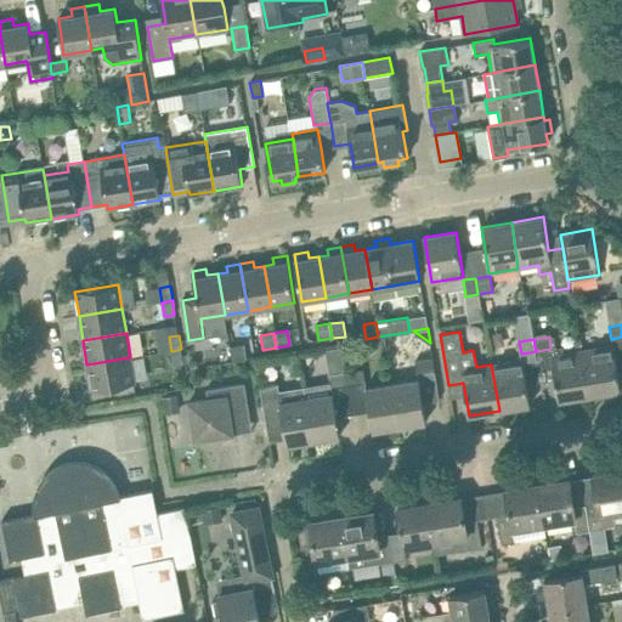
[(247,358),(244,344),(230,346),(232,361),(247,358)]
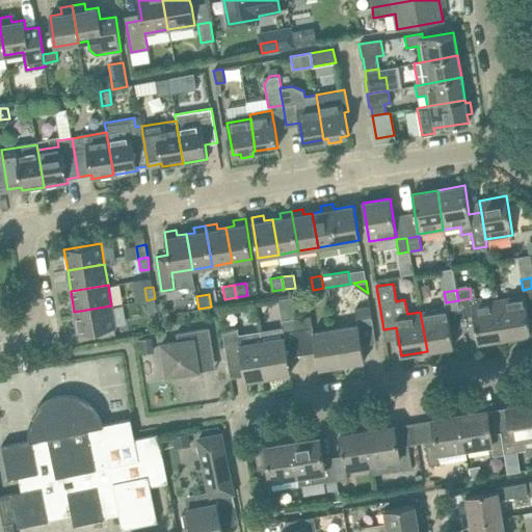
[(531,334),(528,313),(525,295),(498,299),(504,339),(531,334)]
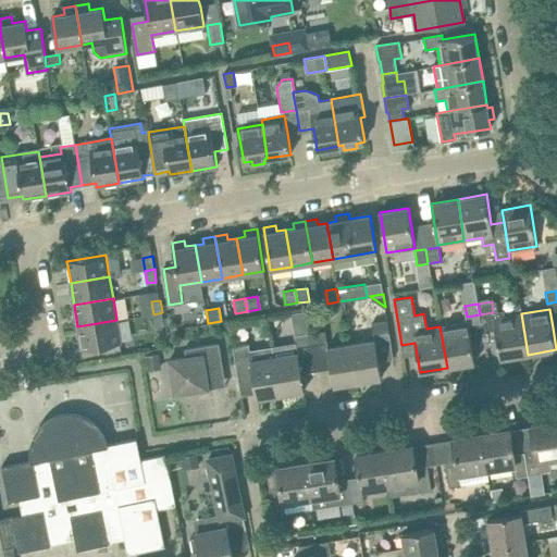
[(163,325),(162,312),(153,314),(155,326),(163,325)]
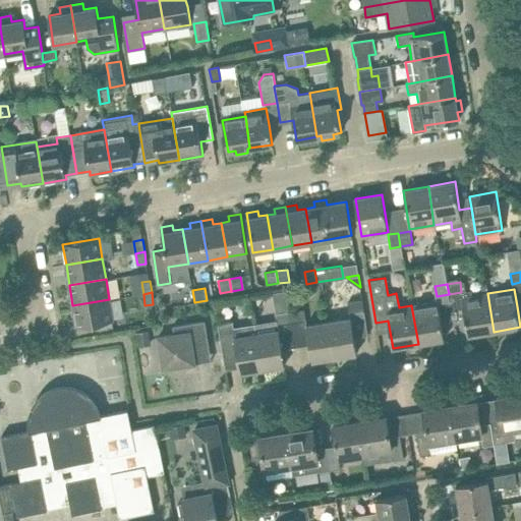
[(494,332),(487,293),(462,297),(468,335),(494,332)]
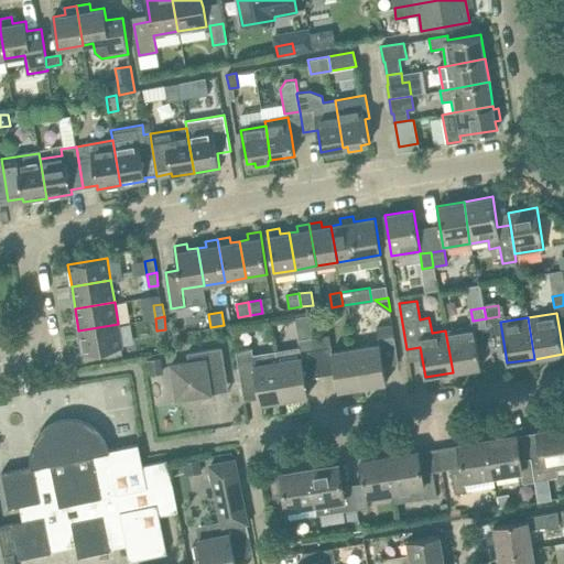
[(122,347),(118,324),(78,331),(83,354),(122,347)]
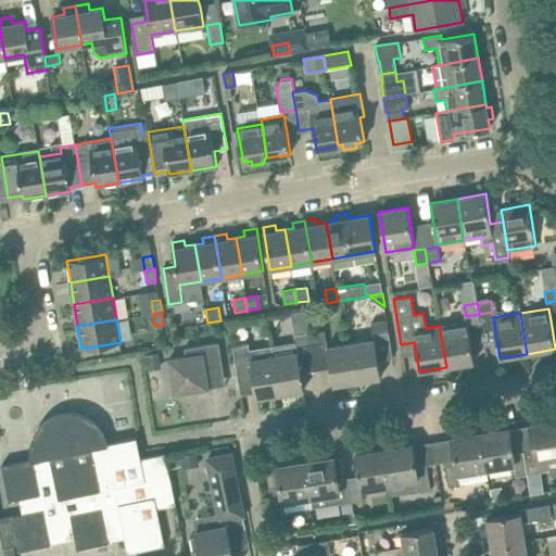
[(389,331),(387,319),(371,323),(374,333),(389,331)]
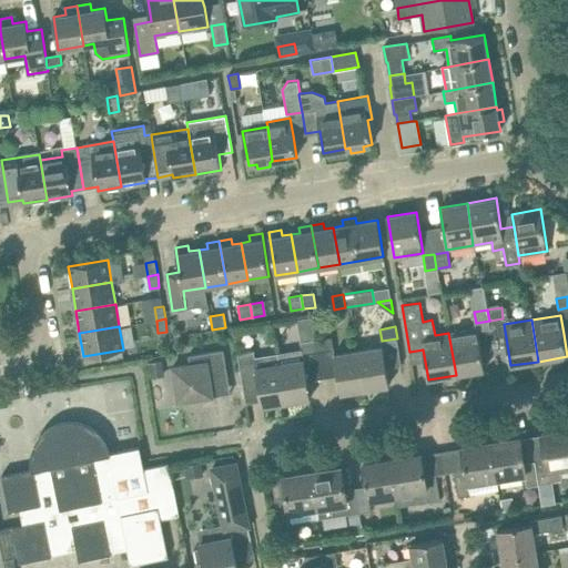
[(484,369),(477,328),(448,333),(456,375),(484,369)]
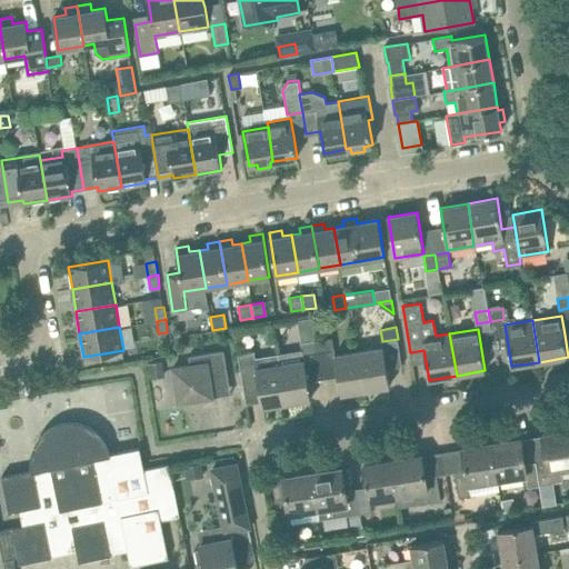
[(335,349),(332,338),(317,340),(319,352),(335,349)]
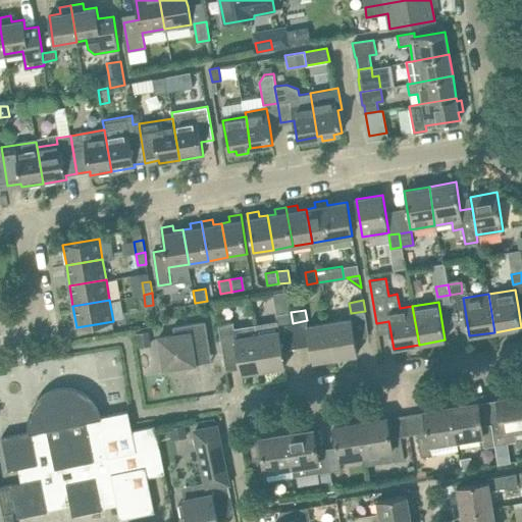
[(293,323),(291,312),(278,314),(279,320),(279,325),(293,323)]
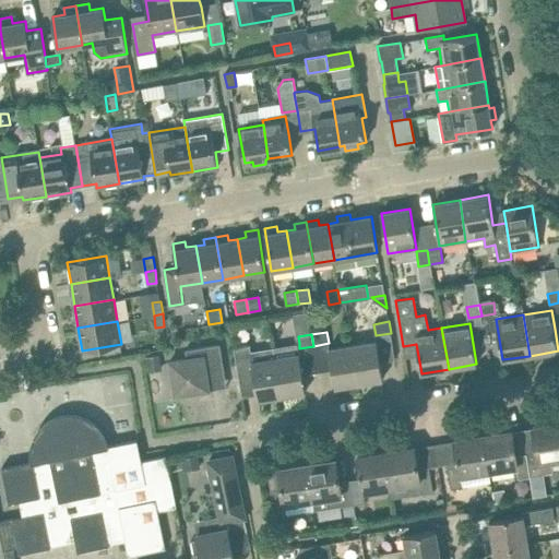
[(383,379),(377,341),(353,345),(359,383),(383,379)]
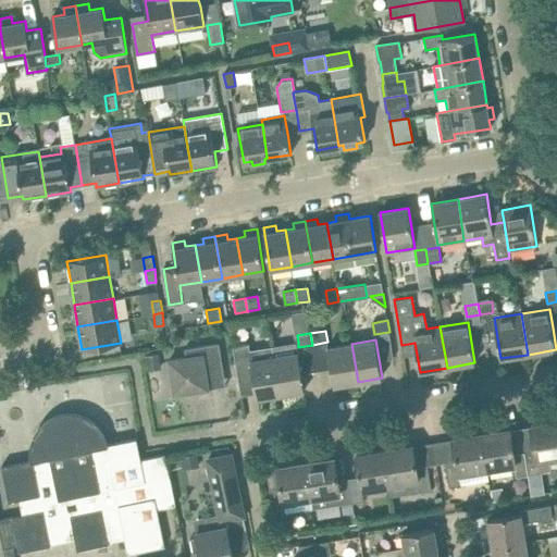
[(305,391),(298,353),(297,347),(298,347),(298,342),(272,345),(281,395),(305,391)]
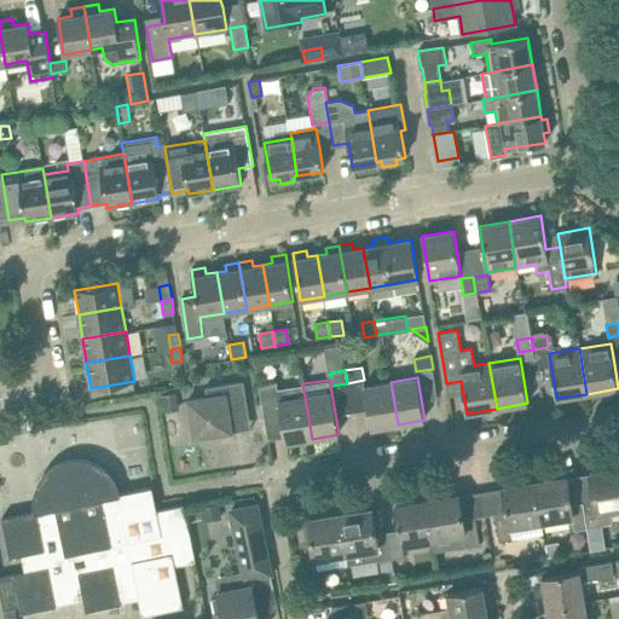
[(207,397),(187,400),(195,438),(232,432),(231,422),(250,418),(243,381),(206,387),(207,397)]
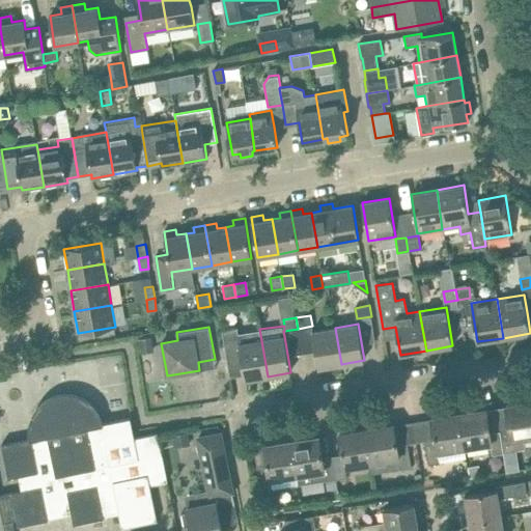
[(268,376),(259,329),(238,333),(236,327),(224,329),(229,359),(241,357),(245,380),(268,376)]
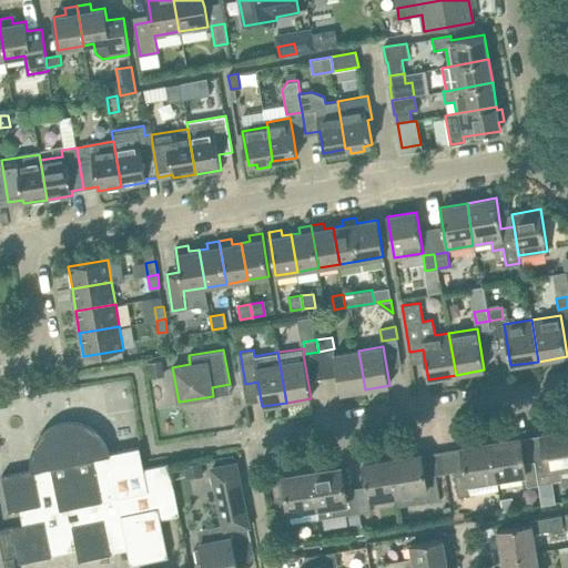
[(365,389),(358,351),(334,354),(341,394),(365,389)]
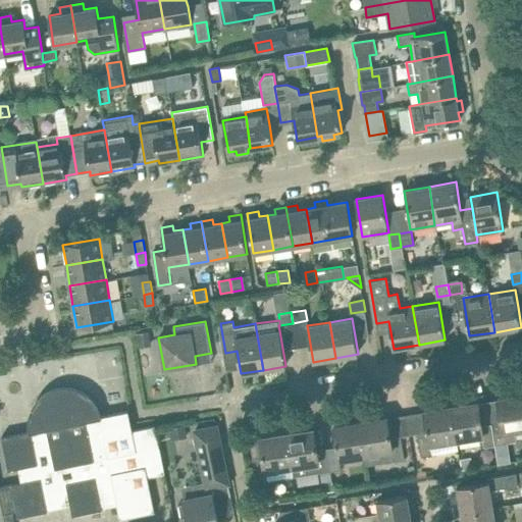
[(148,330),(136,332),(138,347),(151,344),(148,330)]
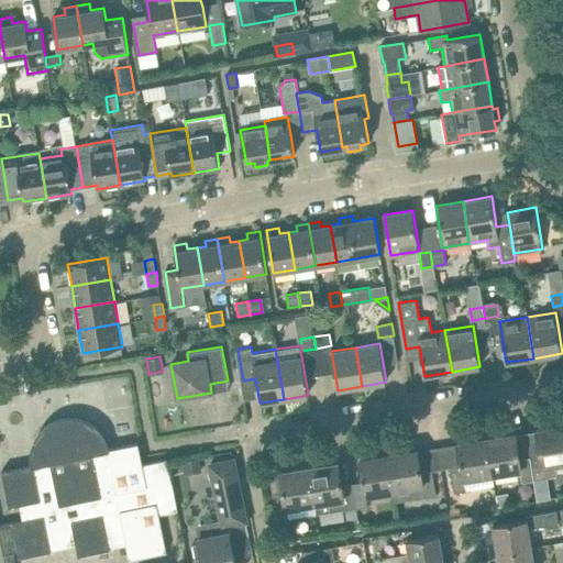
[(142,463),(138,443),(108,449),(107,443),(103,438),(100,433),(97,429),(91,424),(87,421),(81,420),(75,418),(69,418),(63,419),(57,420),(52,422),(47,426),(42,430),(39,434),(35,440),(33,445),(47,450),(52,470),(35,474),(33,464),(2,471),(9,507),(20,505),(23,520),(0,525),(0,537),(4,562),(14,562),(13,552),(19,551),(20,558),(51,551),(50,542),(75,537),(78,556),(110,550),(110,548),(127,544),(130,559),(166,551),(158,514),(177,510),(167,459),(142,463)]
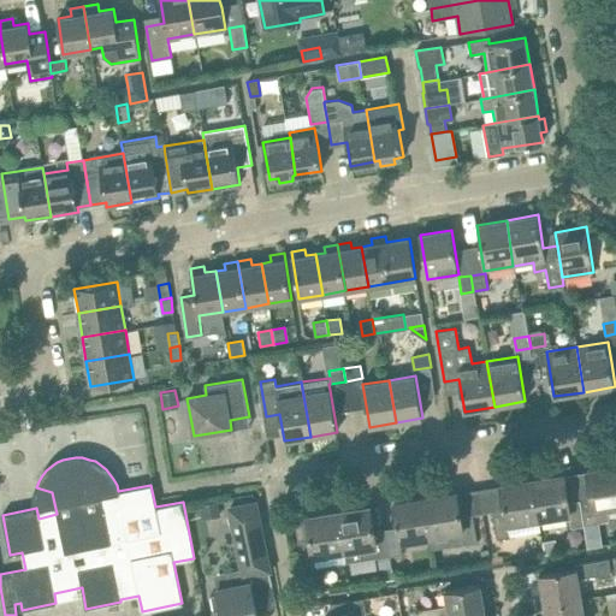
[(610,520),(608,508),(615,505),(615,466),(587,472),(592,495),(580,497),(585,525),(610,520)]
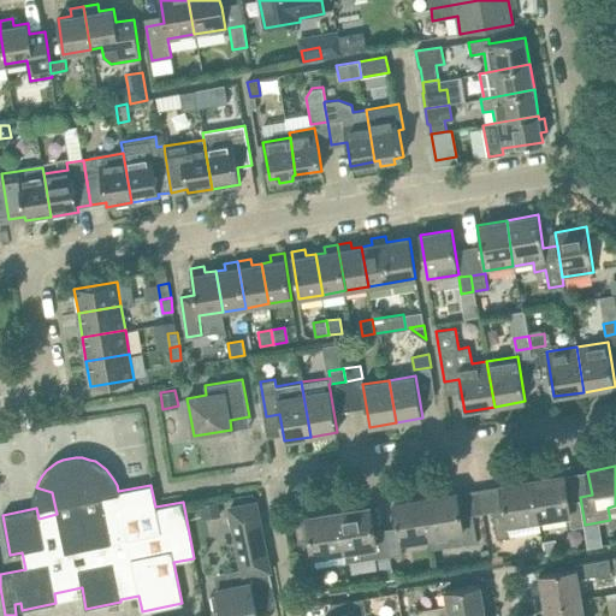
[(585,525),(580,497),(568,499),(564,475),(533,480),(539,519),(570,514),(573,526),(585,525)]
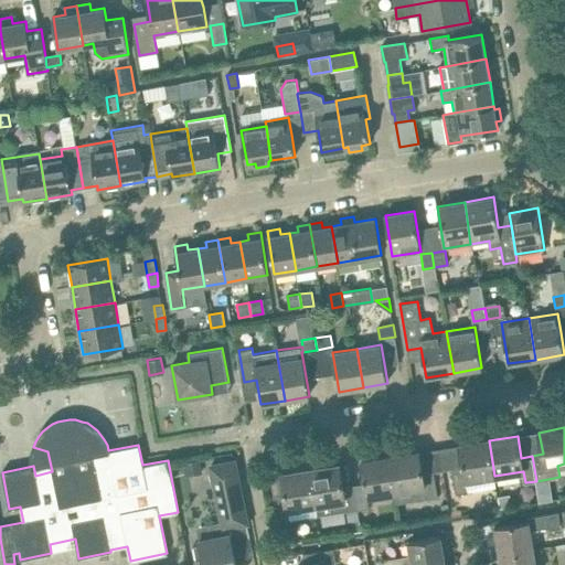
[(494,476),(489,440),(459,446),(464,468),(452,469),(456,493),(468,492),(467,480),(494,476)]
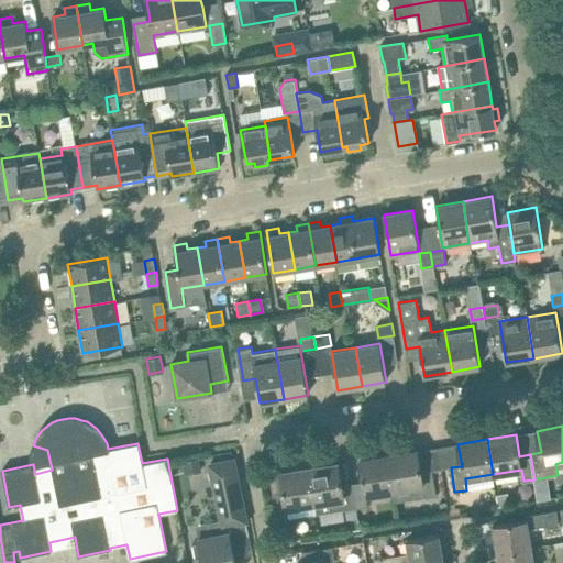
[(435,495),(431,471),(421,472),(417,451),(388,455),(394,490),(423,485),(424,497),(435,495)]
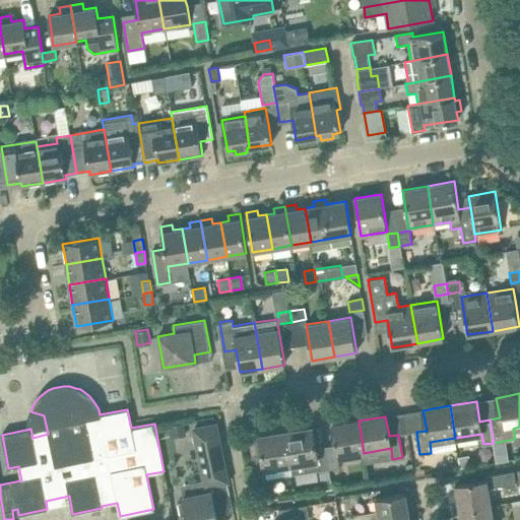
[(364,453),(359,420),(332,425),(335,445),(324,447),(328,469),(329,469),(339,467),(338,457),(364,453)]
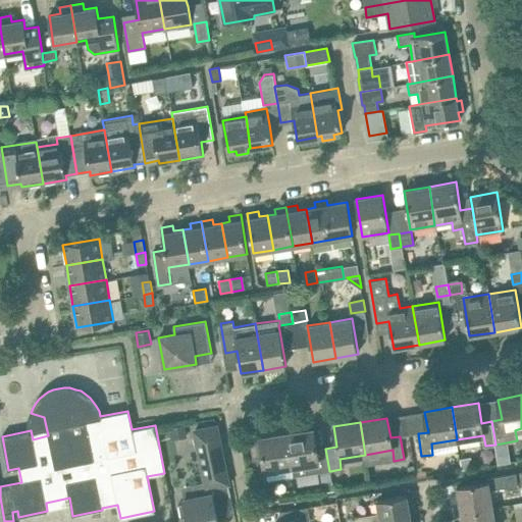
[(220,509),(218,498),(230,496),(216,425),(195,430),(198,446),(205,481),(196,483),(198,497),(183,500),(184,503),(178,504),(181,521),(185,521),(188,521),(218,521),(216,509),(220,509)]
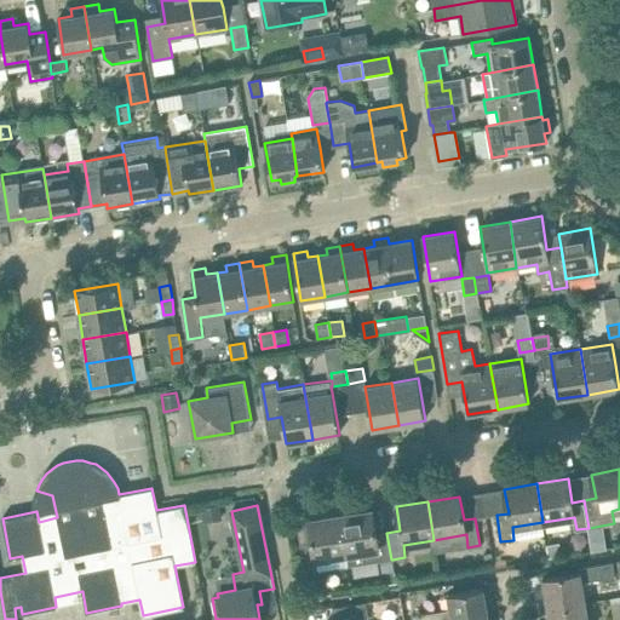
[(219,506),(202,510),(205,523),(222,520),(219,506)]
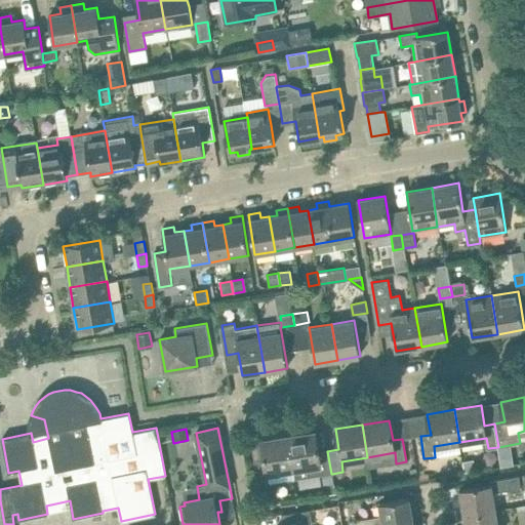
[(331,474),(327,451),(319,452),(316,432),(288,437),(293,469),(294,479),(323,475),(331,474)]
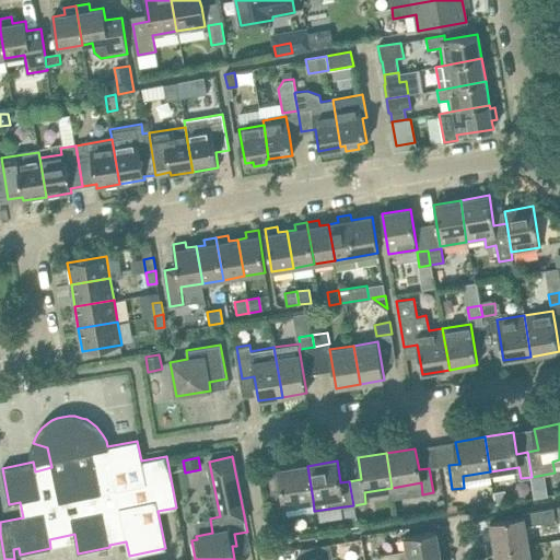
[(313,500),(307,466),(279,470),(282,492),(271,493),(276,518),(287,516),(284,504),(313,500)]
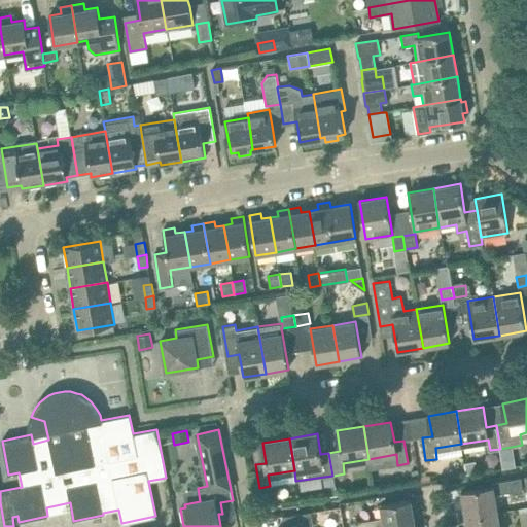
[(417,470),(410,471),(412,484),(419,483),(418,478),(417,470)]
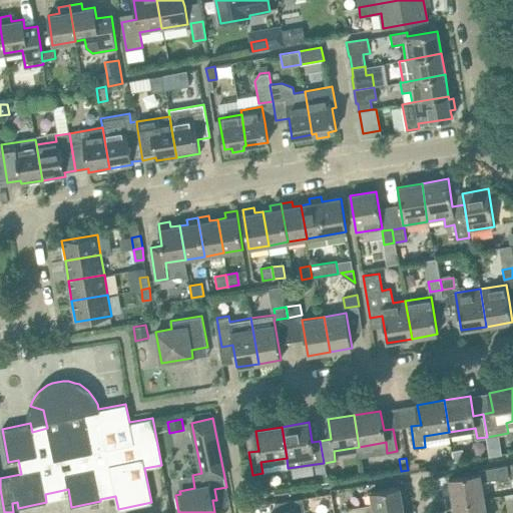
[(324,463),(316,464),(317,474),(321,473),(327,472),(325,463),(324,463)]
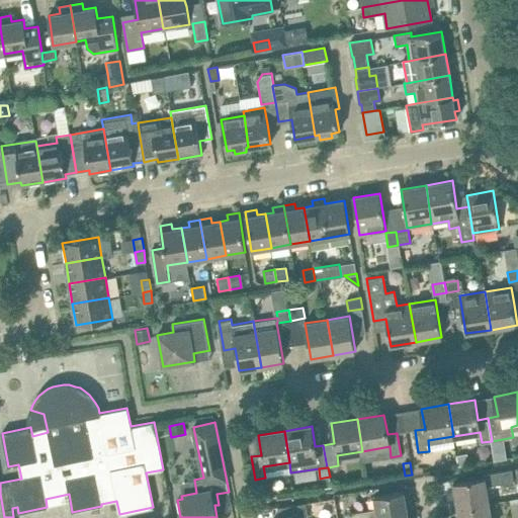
[(491,503),(488,486),(502,483),(503,486),(514,485),(511,469),(483,473),(484,478),(453,483),(457,509),(491,503)]
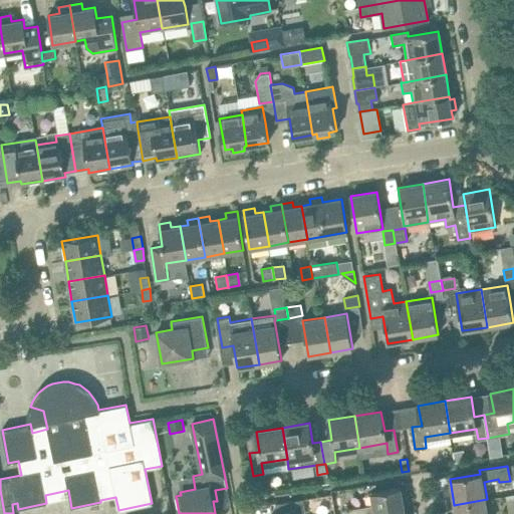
[(401,487),(371,492),(373,505),(347,509),(347,513),(395,513),(405,512),(401,487)]
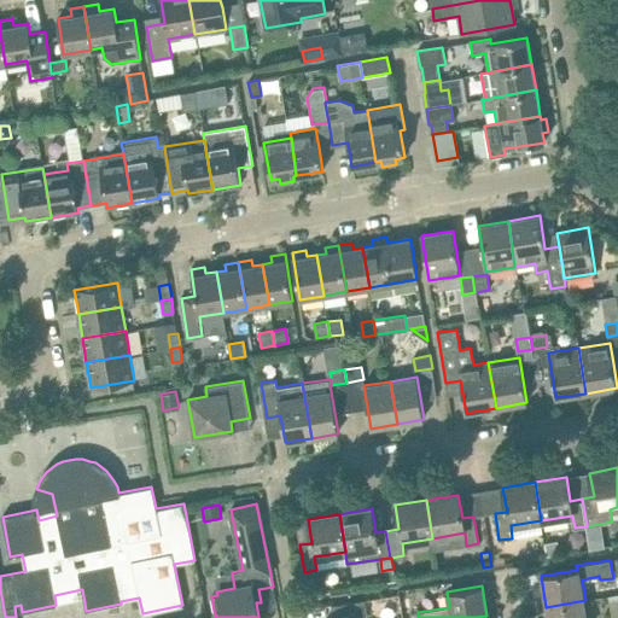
[(359,617),(359,616),(371,613),(368,599),(332,606),(333,617),(359,617)]
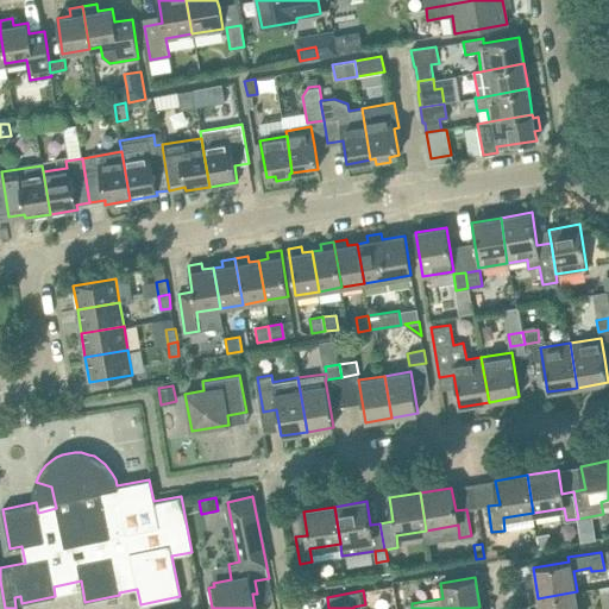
[(578,608),(577,591),(538,598),(540,608),(578,608)]
